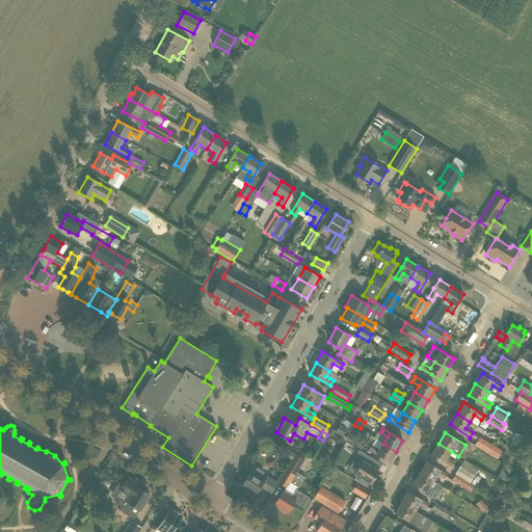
[(515,447),(521,434),(514,432),(509,445),(515,447)]
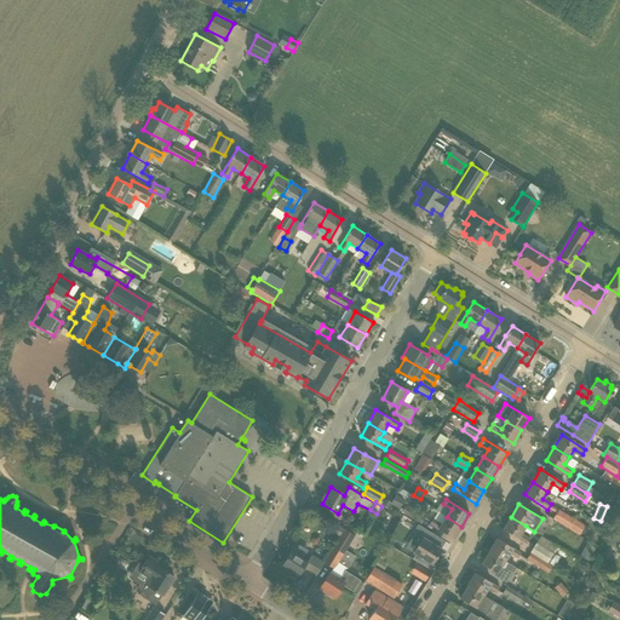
[(402,514),(422,524),(425,517),(405,505),(401,512),(402,514)]
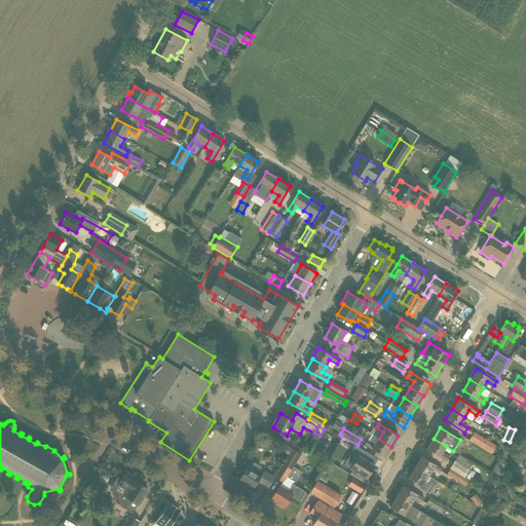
[(496,446),(475,433),(470,440),(492,453),(496,446)]
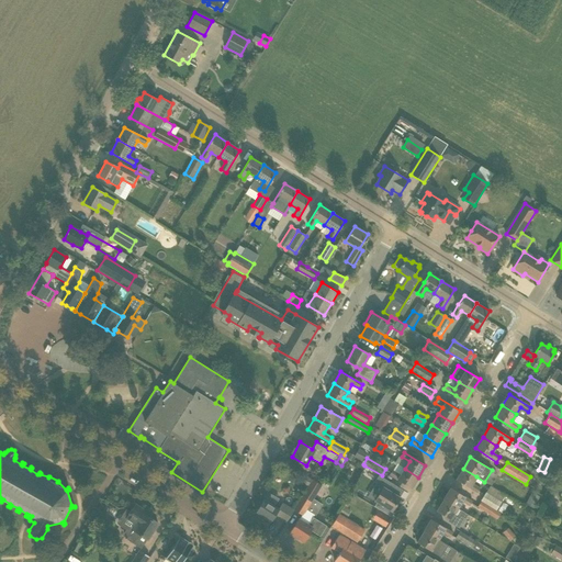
[(411,489),(418,478),(405,469),(401,475),(393,471),(390,475),(411,489)]
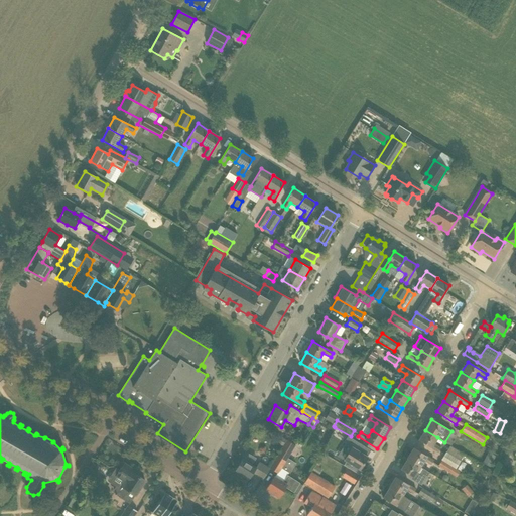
[(437,437),(425,430),(418,440),(438,453),(440,448),(433,444),(437,437)]
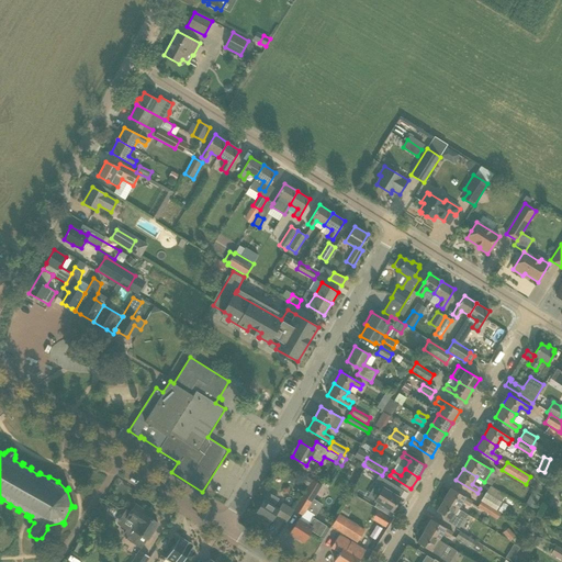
[(374,483),(375,483),(379,485),(375,491),(372,490),(368,496),(375,501),(375,502),(392,512),(401,497),(391,492),(395,485),(379,475),(374,483)]
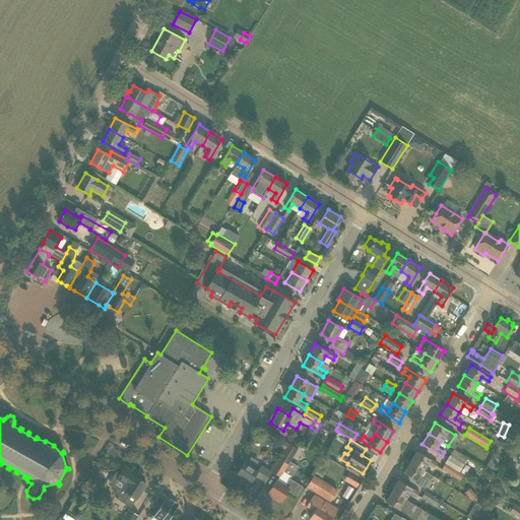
[(279,476),(297,449),(296,448),(298,445),(291,441),(289,445),(285,451),(272,471),(279,476)]
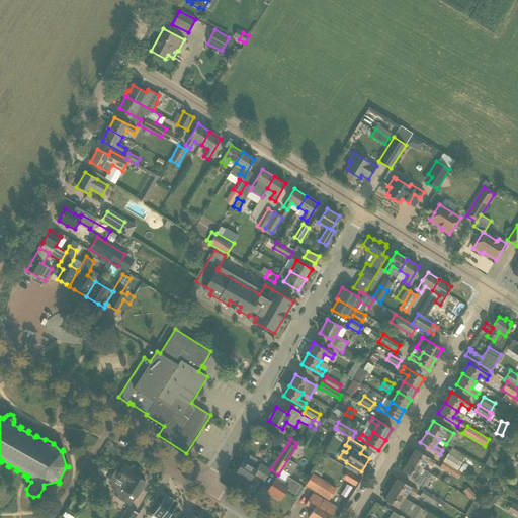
[(278,445),(284,449),(288,443),(282,439),(278,445)]
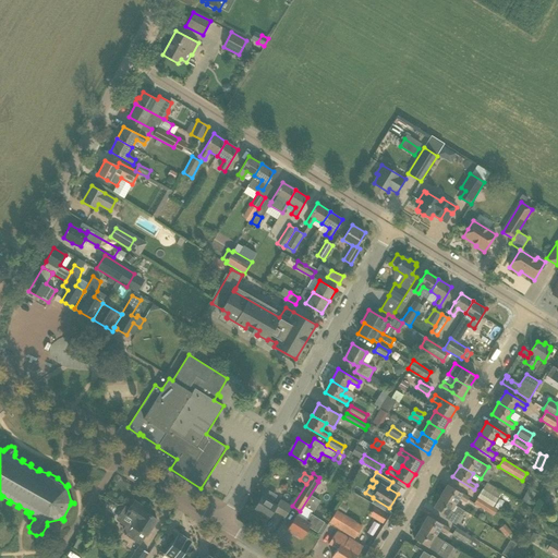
[(487,483),(483,489),(497,498),(501,492),(487,483)]
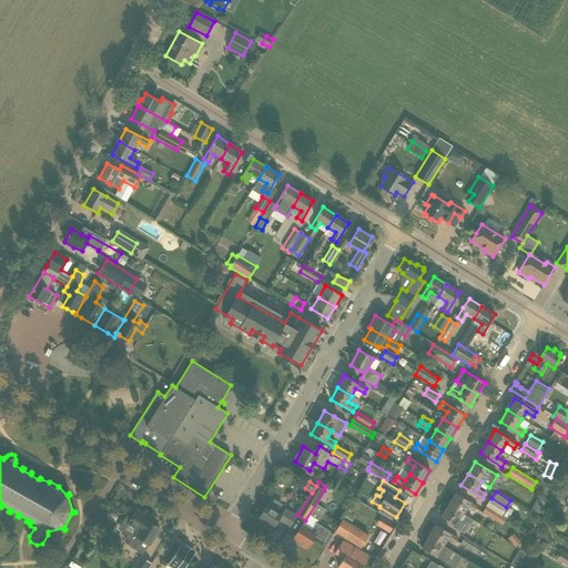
[(477,506),(465,499),(456,494),(448,505),(462,514),(466,506),(474,511),(477,506)]
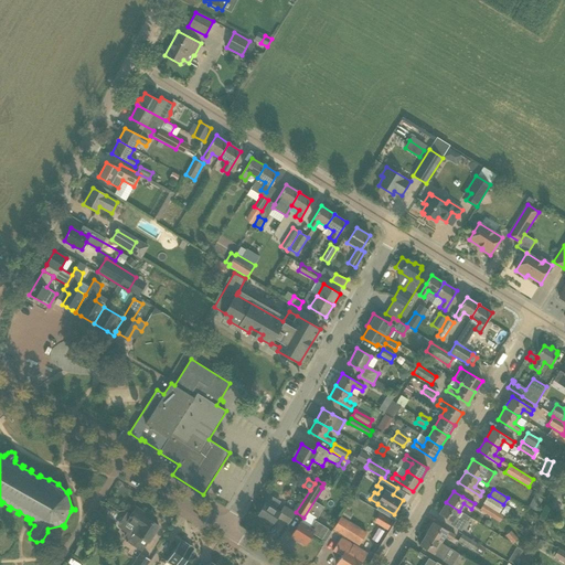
[(529,499),(542,505),(542,507),(545,499),(533,492),(529,499)]
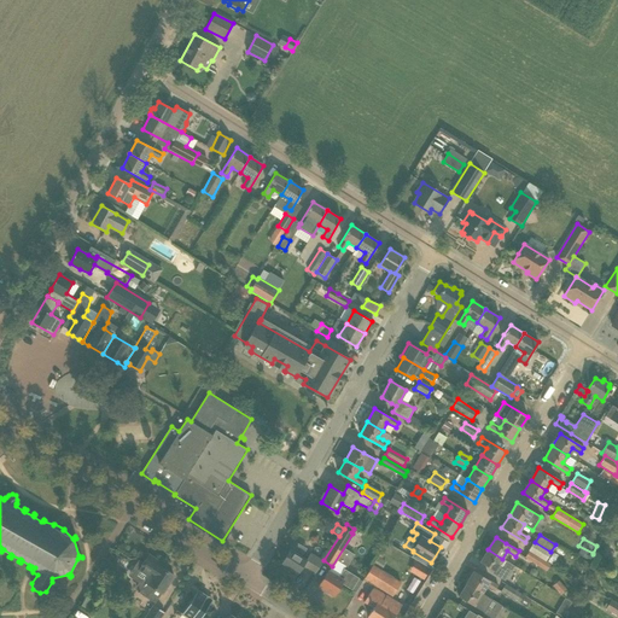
[(301,544),(295,541),(281,563),(298,573),(303,566),(315,575),(324,561),(310,554),(307,560),(302,557),(307,549),(301,546),(301,544)]
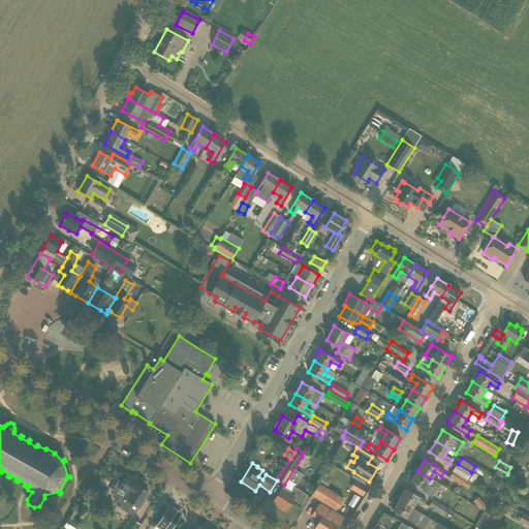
[(453,472),(467,480),(472,472),(471,472),(458,464),(453,472)]
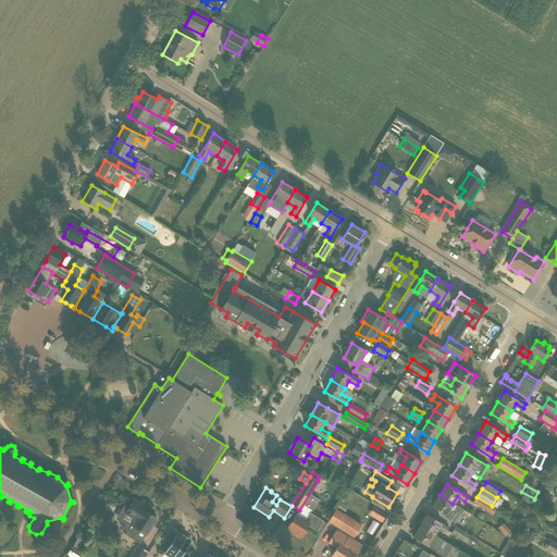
[(463,509),(453,504),(440,495),(432,507),(445,515),(444,517),(455,523),(463,509)]
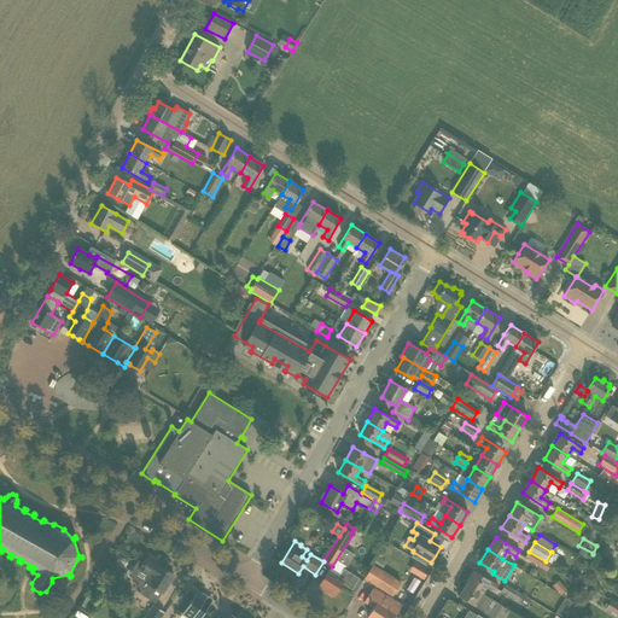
[(546,561),(529,552),(525,559),(546,571),(551,565),(546,561)]
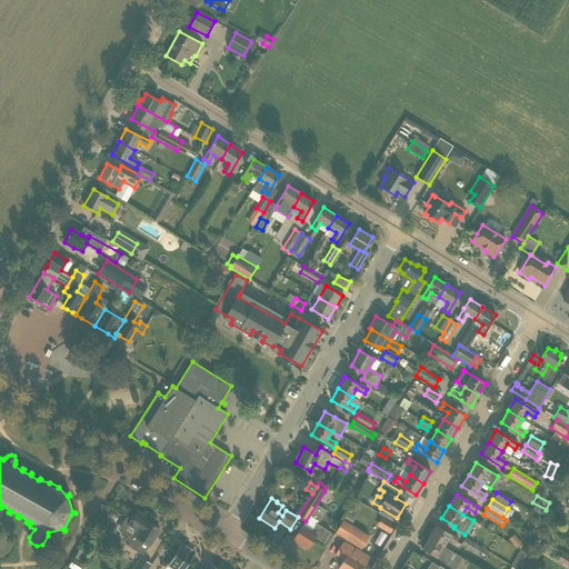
[(160,530),(151,523),(152,521),(137,511),(128,526),(137,531),(127,546),(142,556),(160,530)]
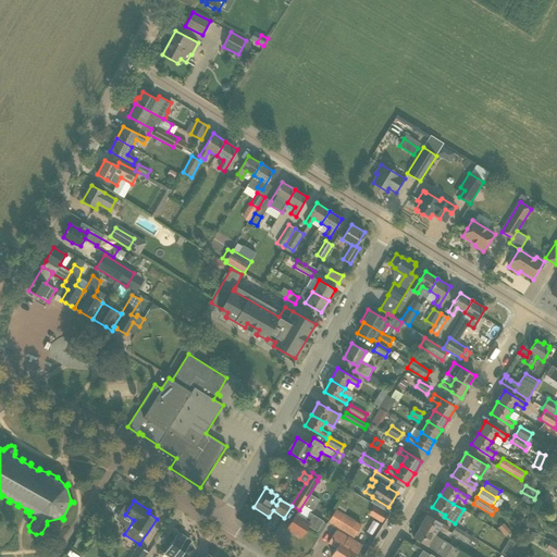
[(335,509),(332,516),(329,521),(354,537),(361,525),(335,509)]
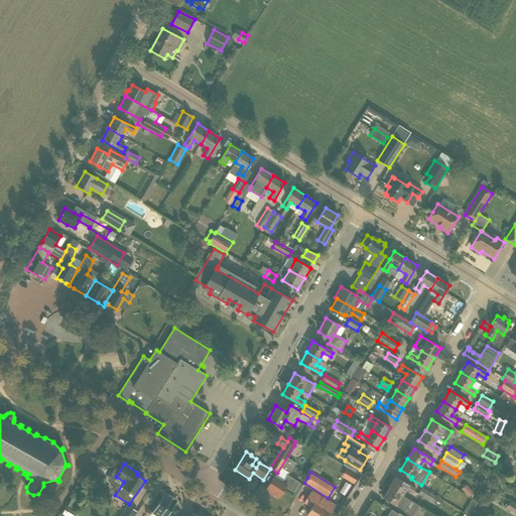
[(279,498),(285,488),(293,493),(300,483),(287,475),(282,482),(274,477),(266,489),(279,498)]
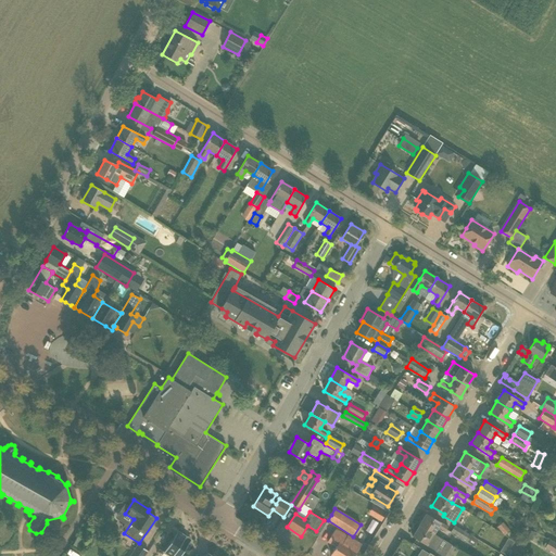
[(427,514),(419,526),(432,533),(437,527),(444,531),(447,527),(427,514)]
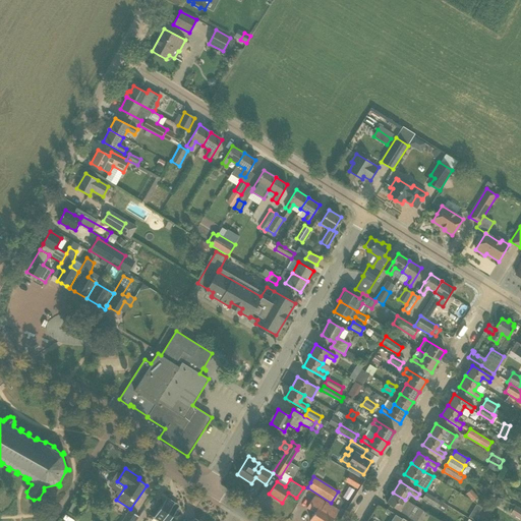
[(401,507),(405,500),(393,493),(387,503),(406,515),(408,511),(401,507)]
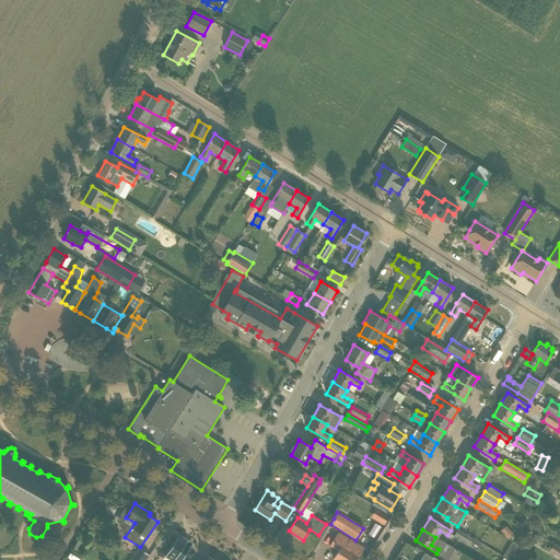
[(454,536),(471,547),(475,540),(461,532),(458,529),(454,536)]
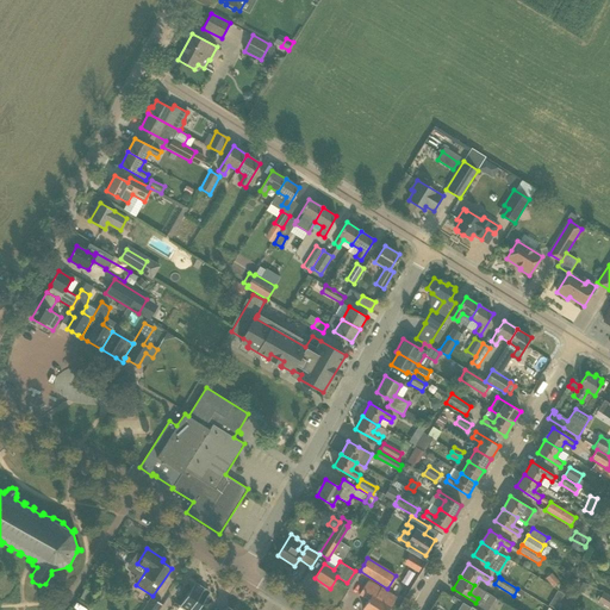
[(365,609),(388,609),(397,598),(380,587),(368,580),(359,595),(368,601),(362,609),(365,609)]
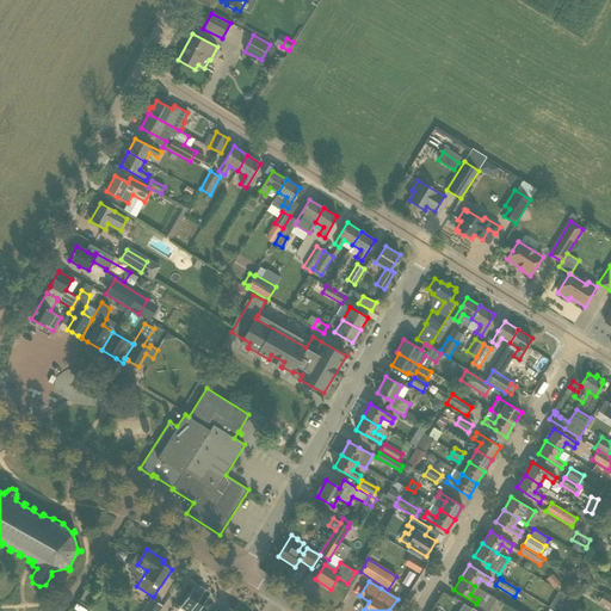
[(198,610),(210,594),(195,584),(180,608),(185,610),(198,610)]
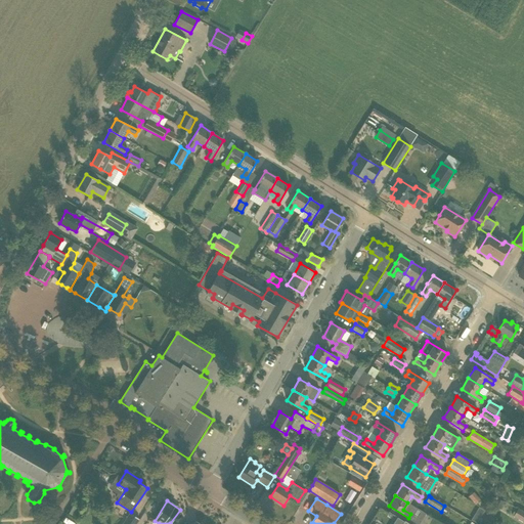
[(523,521),(523,513),(519,510),(515,516),(523,521)]
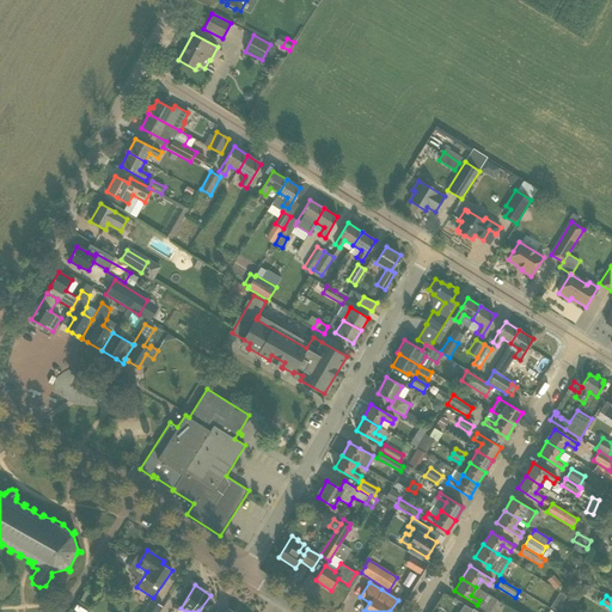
[(152,599),(142,611),(159,611),(163,606),(152,599)]
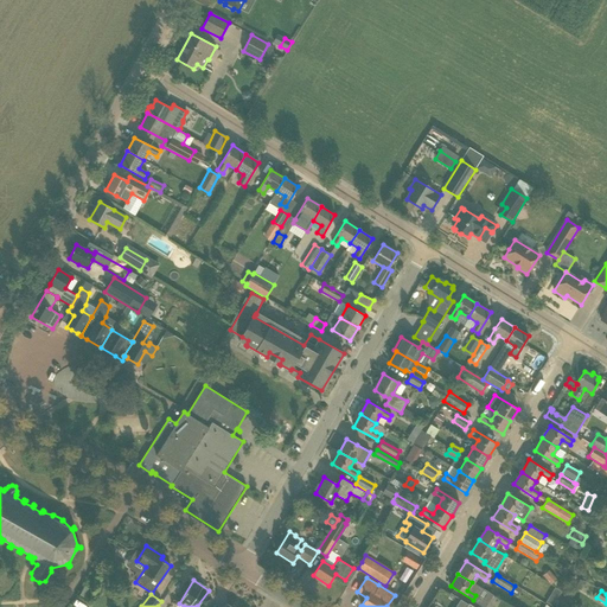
[(545,601),(553,606),(557,599),(550,594),(545,601)]
